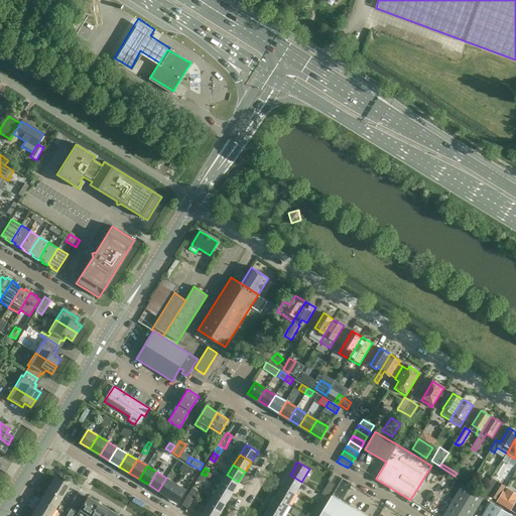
[(206,476),(201,474),(198,480),(202,483),(206,476)]
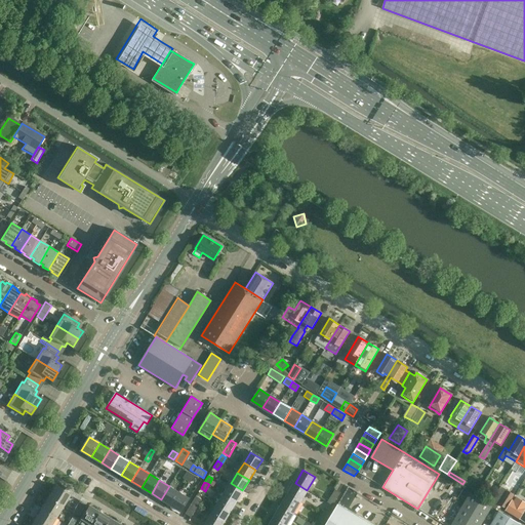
[(236,501),(242,490),(231,483),(225,494),(236,501)]
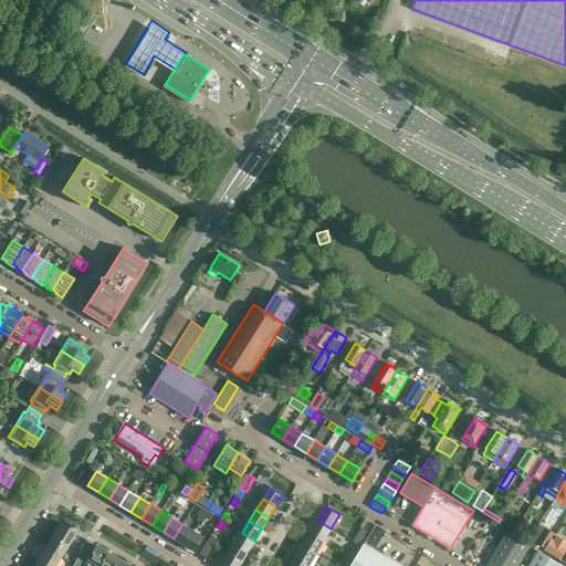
[(318,521),(311,533),(323,541),(331,528),(318,521)]
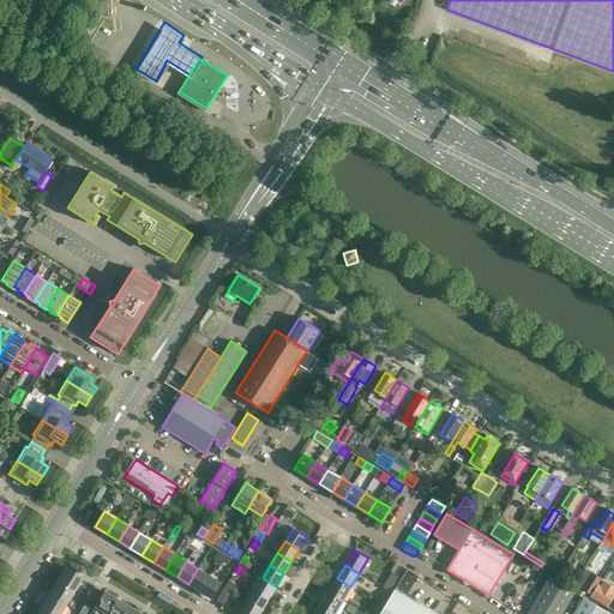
[(56,582),(73,593),(82,578),(65,567),(56,582)]
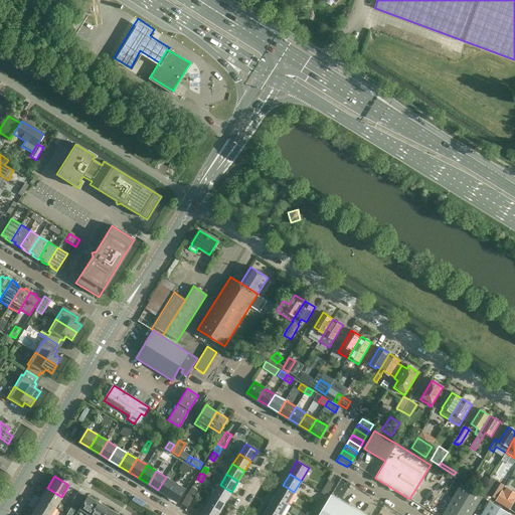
[(176,483),(166,477),(158,490),(168,496),(176,483)]
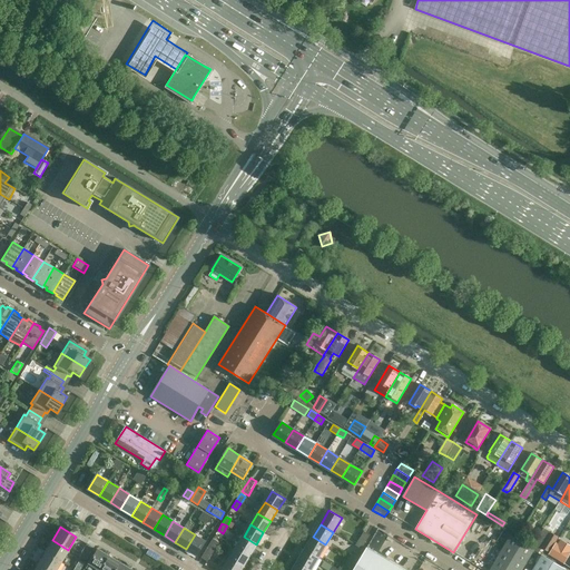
[(364,531),(355,546),(362,549),(370,534),(364,531)]
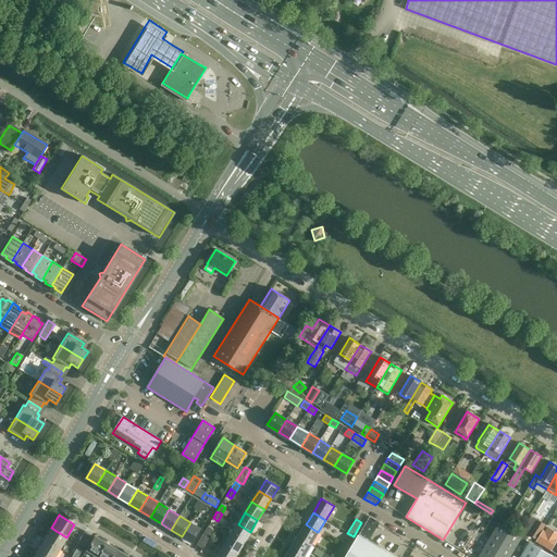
[(536,540),(545,524),(537,520),(530,533),(529,535),(536,540)]
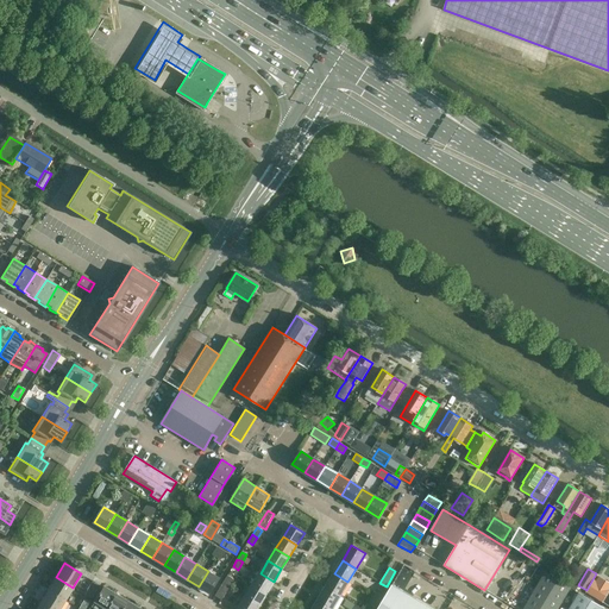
[(208,571),(199,586),(211,594),(220,578),(208,571)]
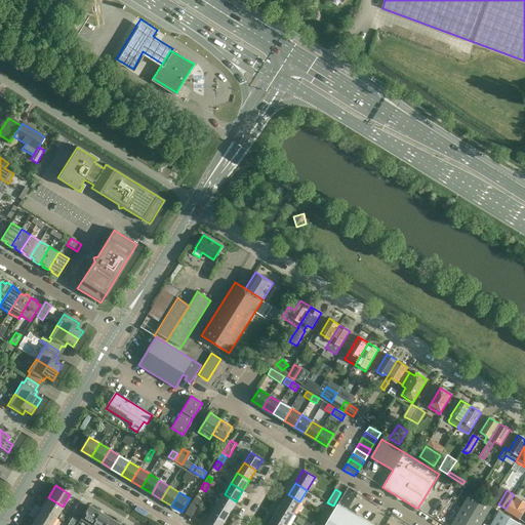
[(481,524),(492,507),(470,493),(450,524),(481,524)]
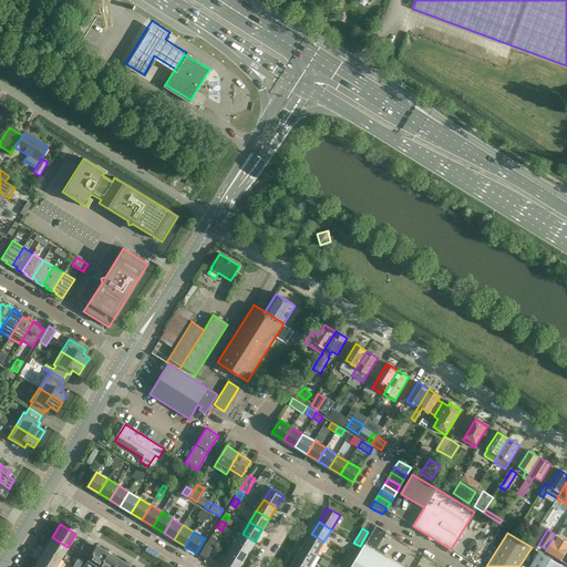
[(531,542),(534,544),(536,540),(539,535),(536,533),(533,538),(531,542)]
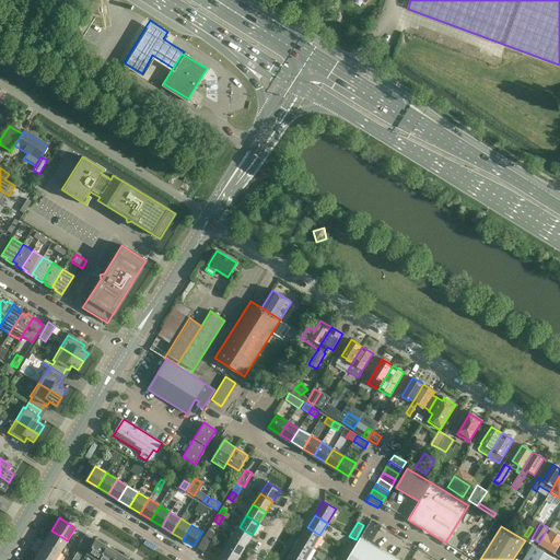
[(245,546),(252,535),(240,527),(232,538),(245,546)]
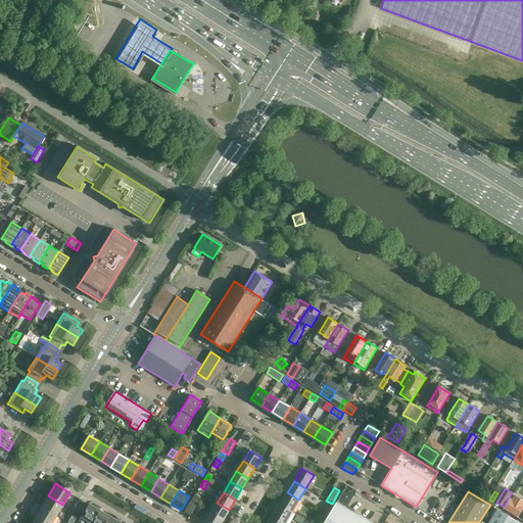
[(291,512),(298,500),(287,492),(280,505),(291,512)]
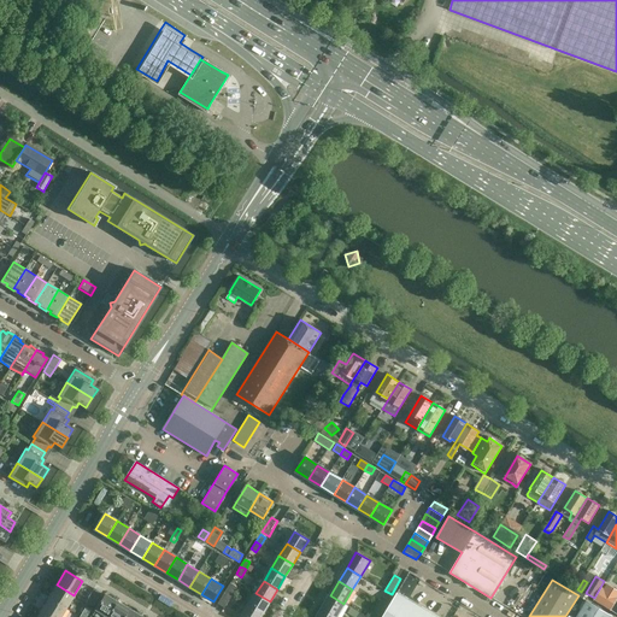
[(225,591),(231,595),(236,587),(230,583),(225,591)]
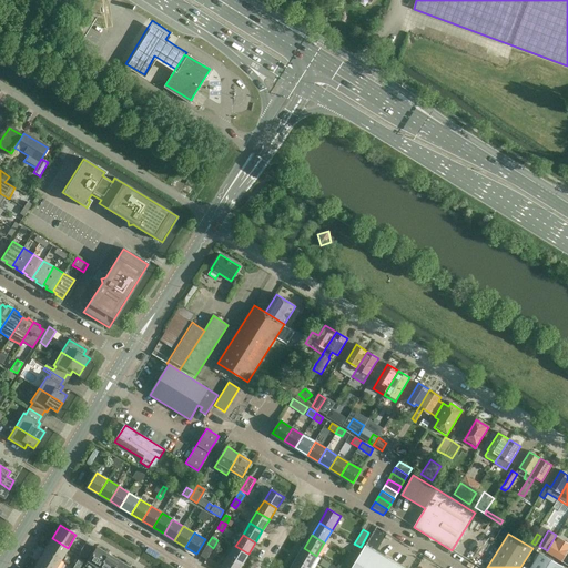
[(52,538),(44,550),(60,560),(68,548),(52,538)]
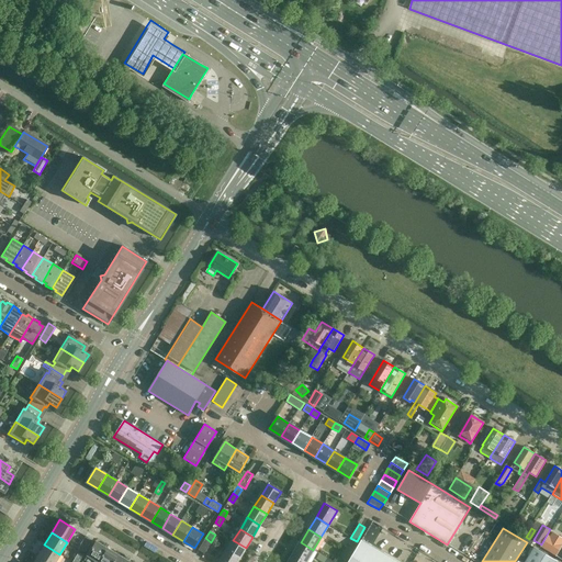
[(78,548),(85,552),(91,540),(85,537),(78,548)]
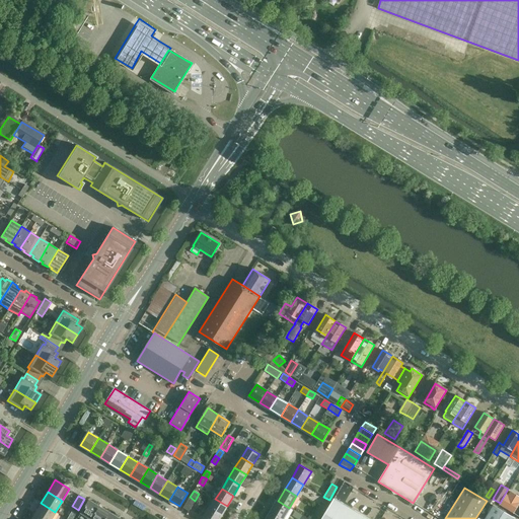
[(195,501),(190,497),(182,508),(189,511),(195,501)]
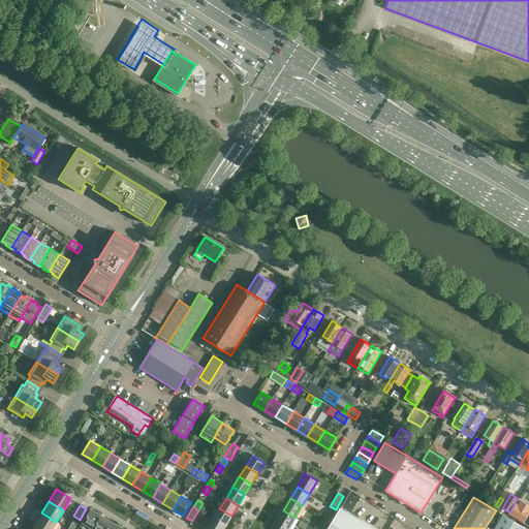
[(523,514),(524,510),(516,506),(515,508),(514,507),(509,515),(519,521),(520,518),(522,520),(525,515),(523,514)]
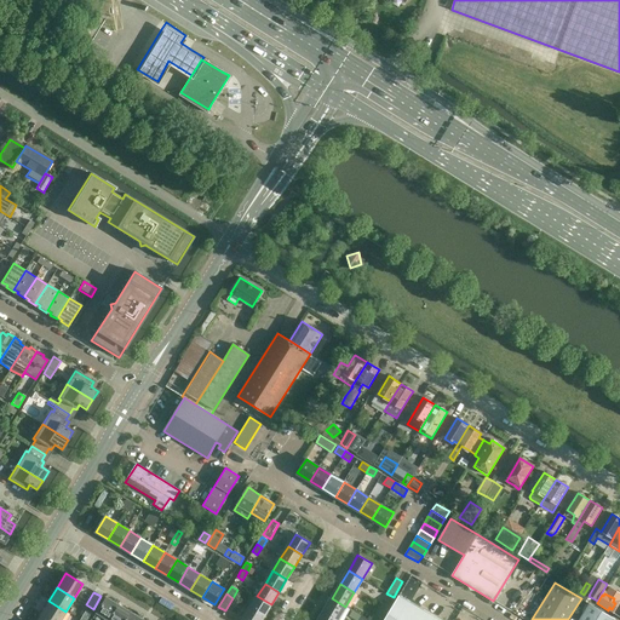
[(263,616),(271,604),(257,596),(250,608),(263,616)]
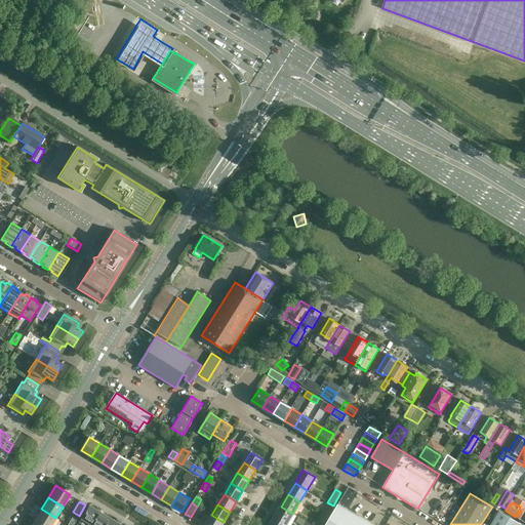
[(372,524),(338,505),(325,524),(372,524)]
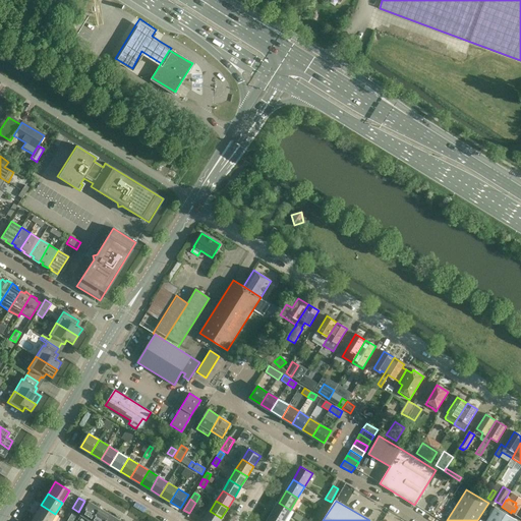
[(79,515),(77,519),(79,520),(90,520),(98,508),(88,502),(79,515)]
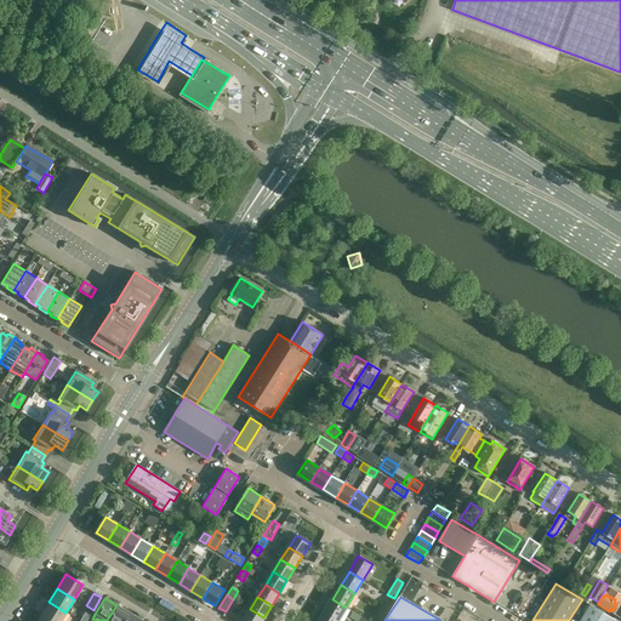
[(336,620),(337,620),(346,608),(332,599),(324,614),(336,620)]
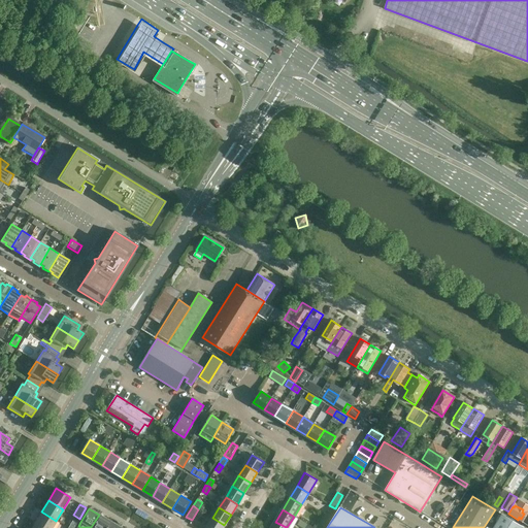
[(323,517),(328,520),(332,514),(327,510),(323,517)]
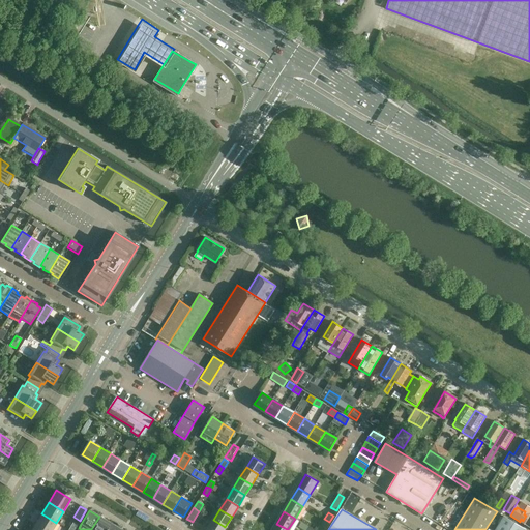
[(41,513),(34,525),(41,529),(51,529),(56,523),(41,513)]
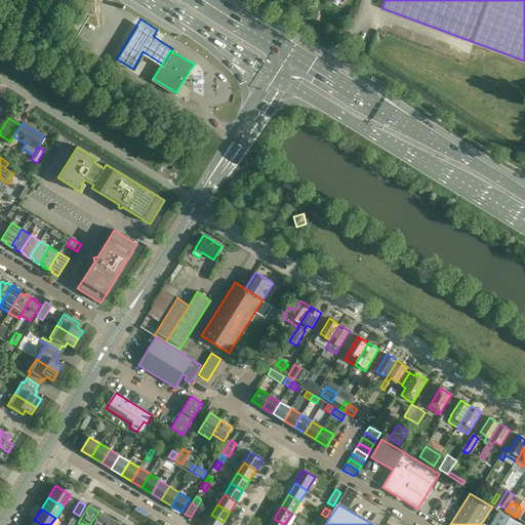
[(98,512),(90,524),(104,524),(109,518),(98,512)]
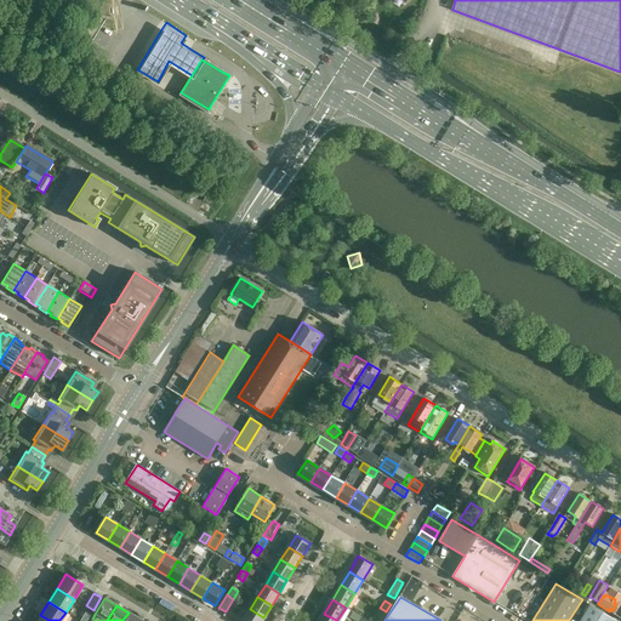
[(580,620),(615,620),(616,620),(590,605),(580,620)]
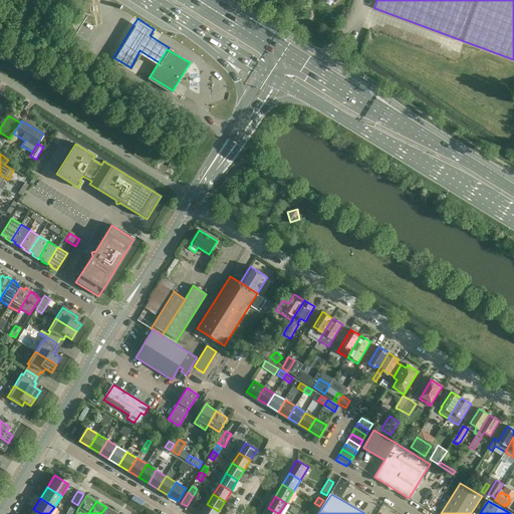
[(319,506),(314,503),(311,509),(315,512),(319,506)]
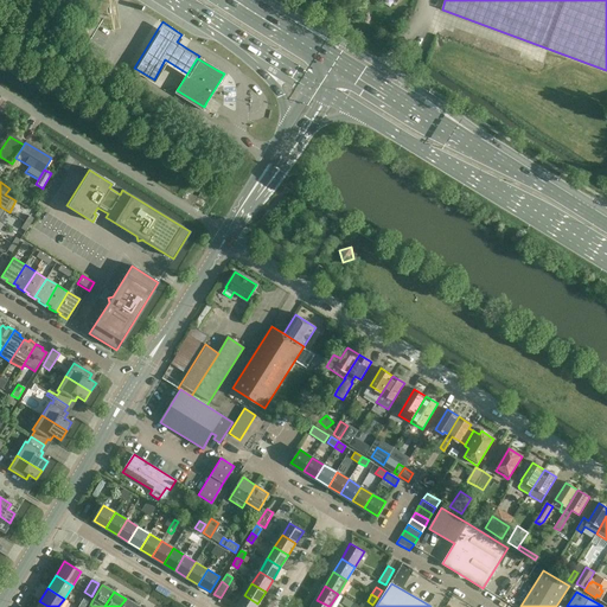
[(255,606),(257,604),(244,595),(237,606),(255,606)]
